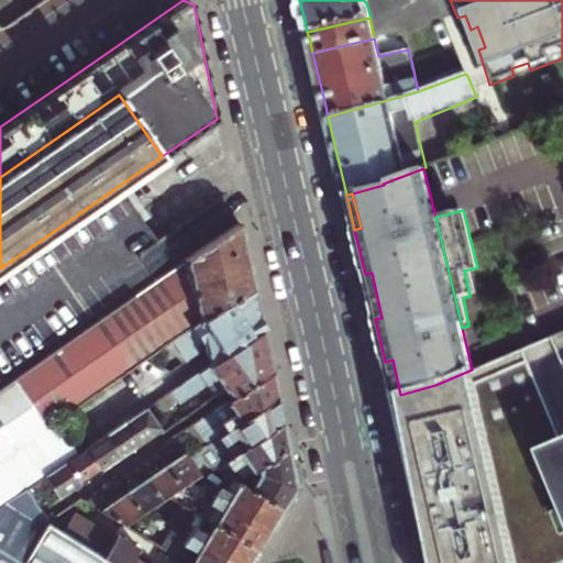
[(55,421),(174,342),(253,290),(247,262),(239,223),(175,267),(164,275),(13,379),(46,427),(55,421)]
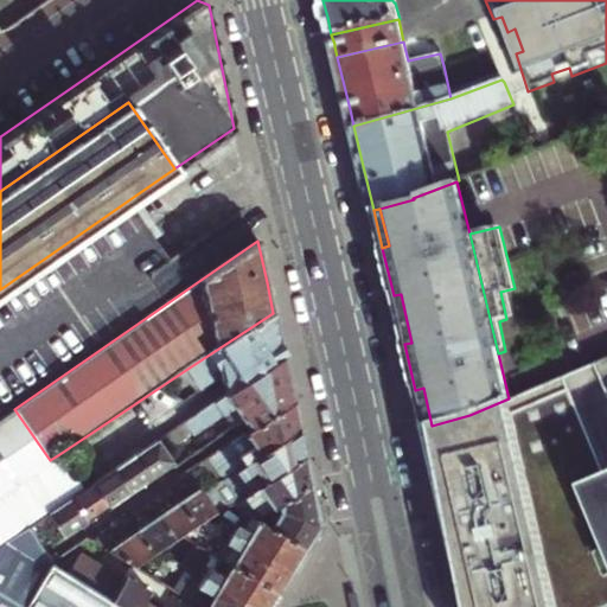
[(402,332),(404,344),(411,343),(401,294),(394,295),(402,332)]
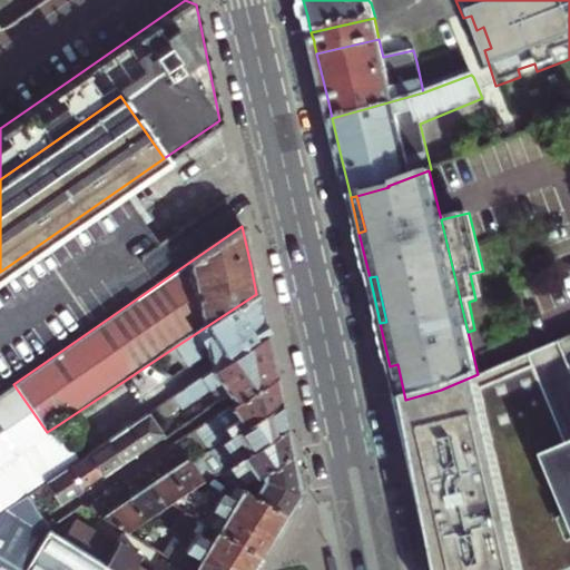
[(213,371),(265,335),(263,324),(256,294),(176,346),(192,370),(209,359),(213,371)]
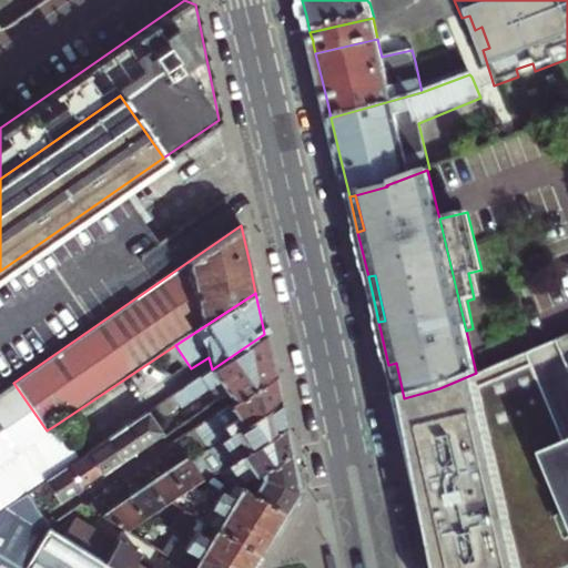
[(210,389),(217,402),(271,366),(267,353),(264,334),(212,369),(179,391),(173,395),(181,408),(192,401),(210,389)]
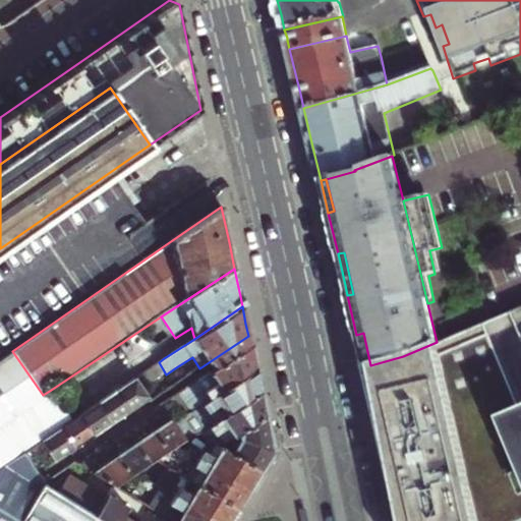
[(520,520),(520,342),(497,353),(484,323),(437,342),(403,356),(370,365),(364,366),(385,458),(398,520),(520,520)]
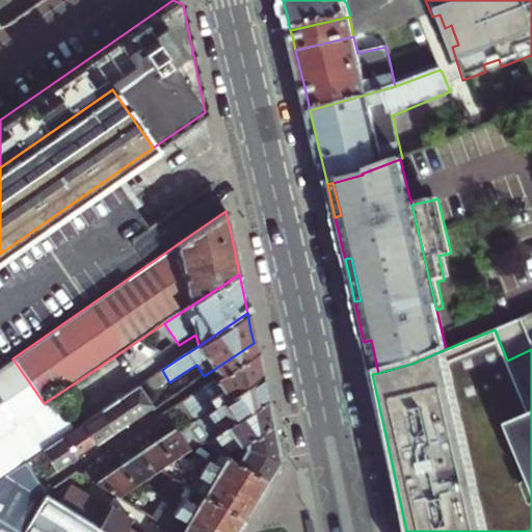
[(368,358),(372,374),(378,373),(371,340),(364,342),(368,358)]
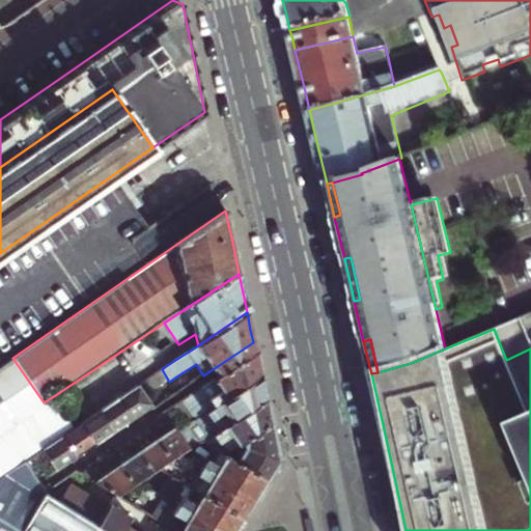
[(253,342),(203,375),(205,379),(207,382),(255,351),(254,346),(253,342)]
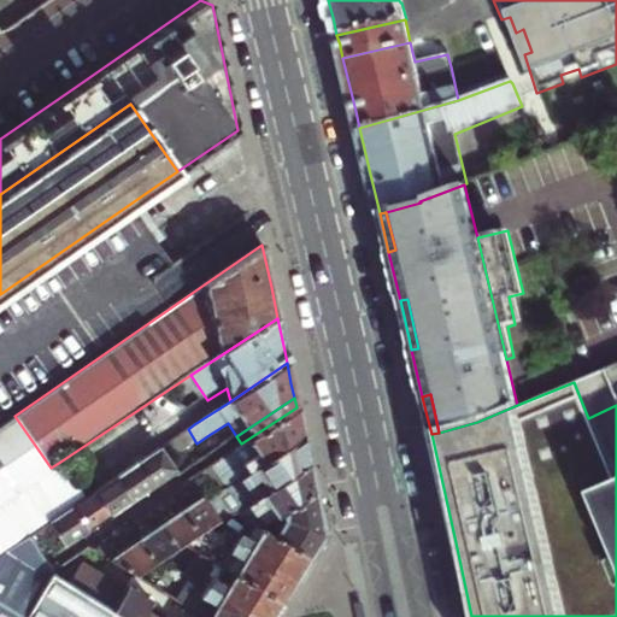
[(244,476),(303,436),(299,423),(297,407),(241,444),(216,460),(228,479),(240,470),(244,476)]
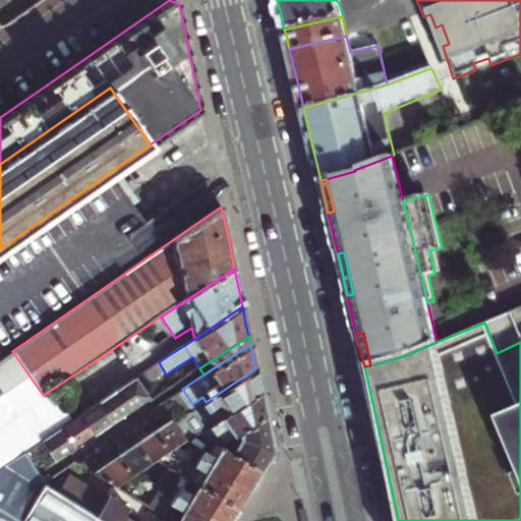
[(0,468),(23,453),(42,441),(61,427),(72,420),(51,390),(43,395),(12,351),(0,358),(0,468)]
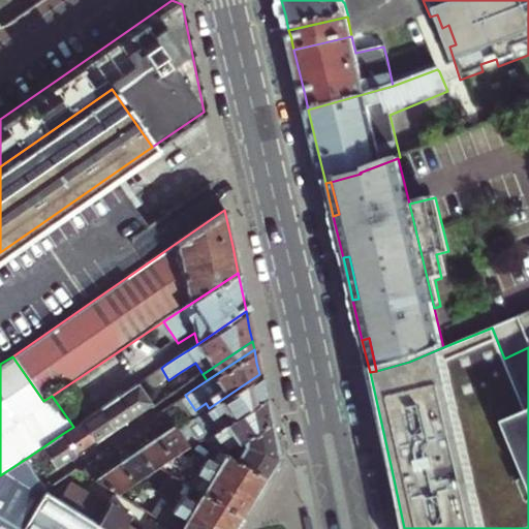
[(186,384),(203,374),(195,363),(179,373),(186,384)]
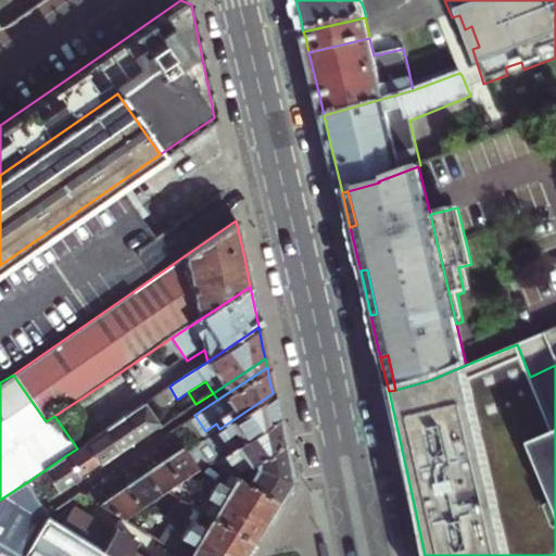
[(194,469),(211,463),(278,418),(276,407),(273,393),(219,429),(209,436),(184,452),(194,469)]
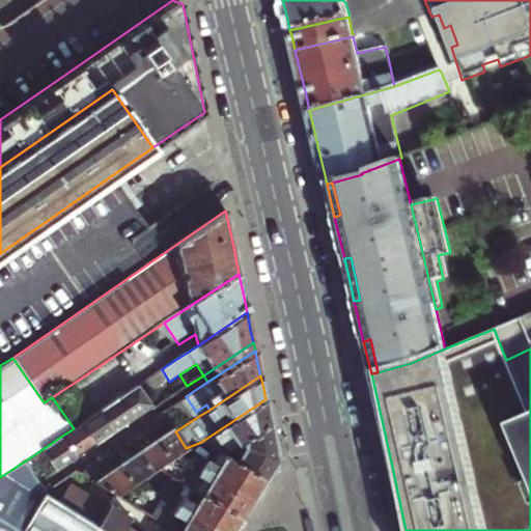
[(149,407),(136,386),(117,398),(131,419),(139,413),(149,407)]
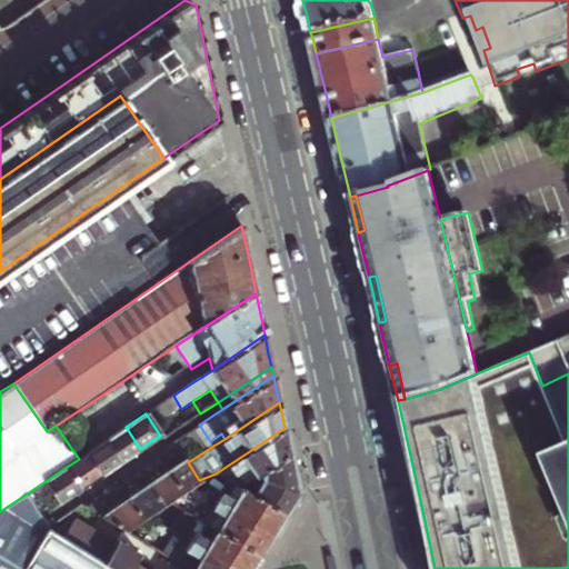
[(213,446),(210,441),(199,425),(180,437),(187,447),(180,451),(188,462),(213,446)]
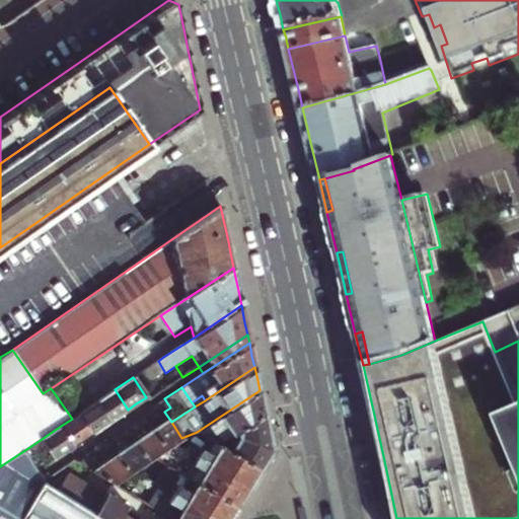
[(96,402),(109,422),(119,416),(128,410),(115,389),(96,402)]
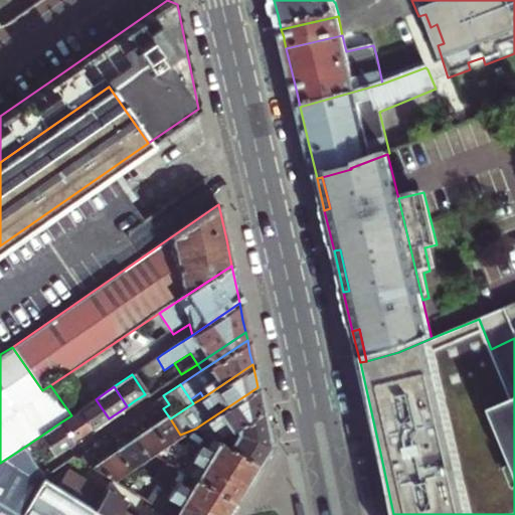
[(258,387),(195,428),(197,428),(217,442),(224,438),(236,430),(263,411),(261,402),(258,387)]
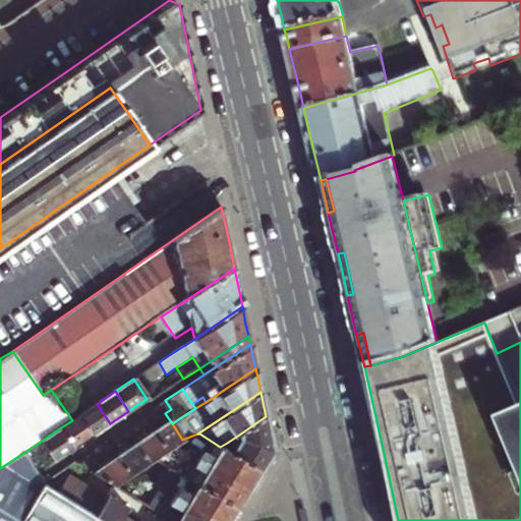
[(160,404),(162,407),(165,413),(171,409),(165,400),(160,404)]
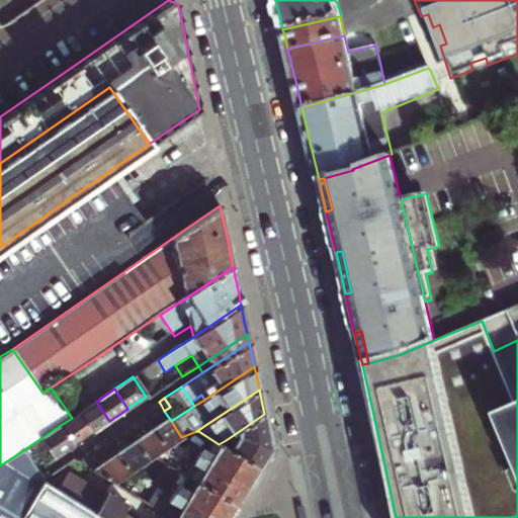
[(101,426),(109,421),(96,402),(78,414),(91,433),(101,426)]
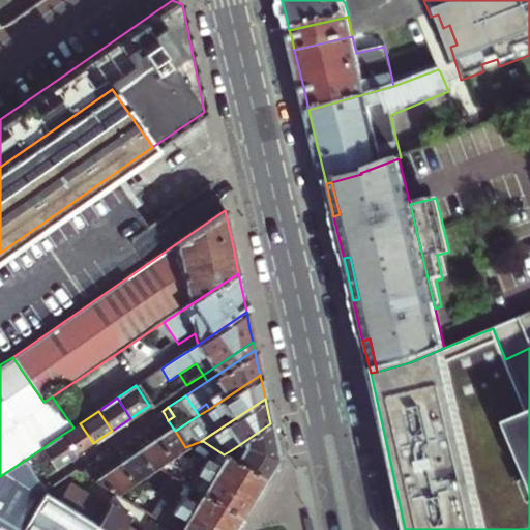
[(160,436),(154,439),(168,460),(177,452),(181,450),(185,447),(175,431),(168,420),(165,414),(157,418),(166,432),(160,436)]
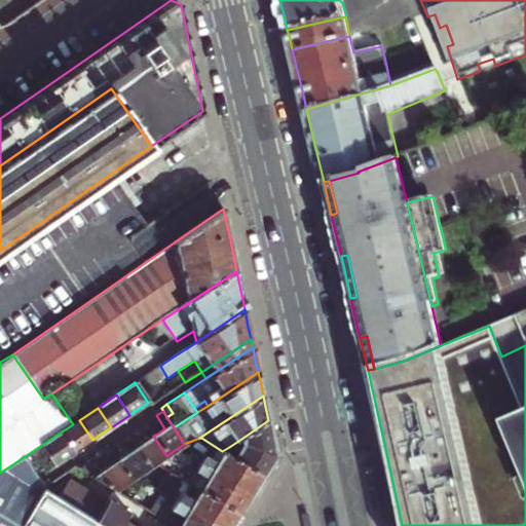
[(62,431),(75,452),(83,446),(92,440),(79,420),(73,424),(62,431)]
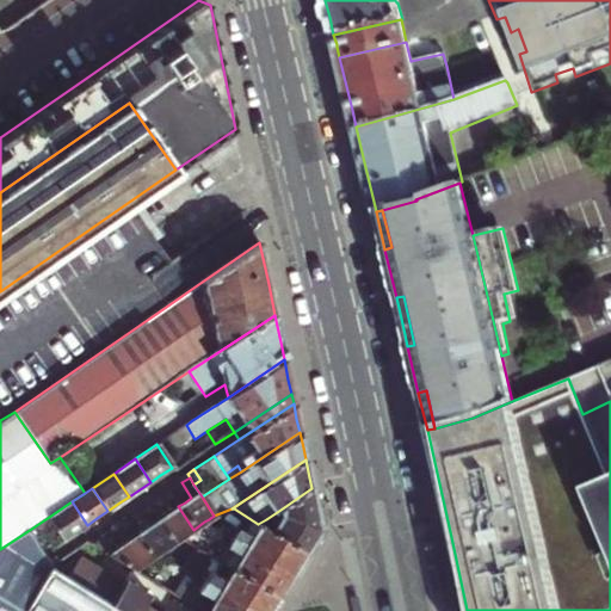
[(271,532),(306,554),(320,531),(316,512),(312,488),(281,510),(282,517),(271,532)]
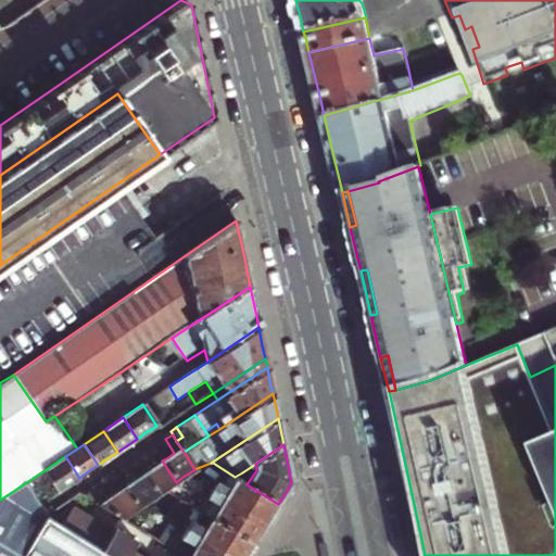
[(65,456),(45,470),(58,491),(68,484),(79,478),(65,456)]
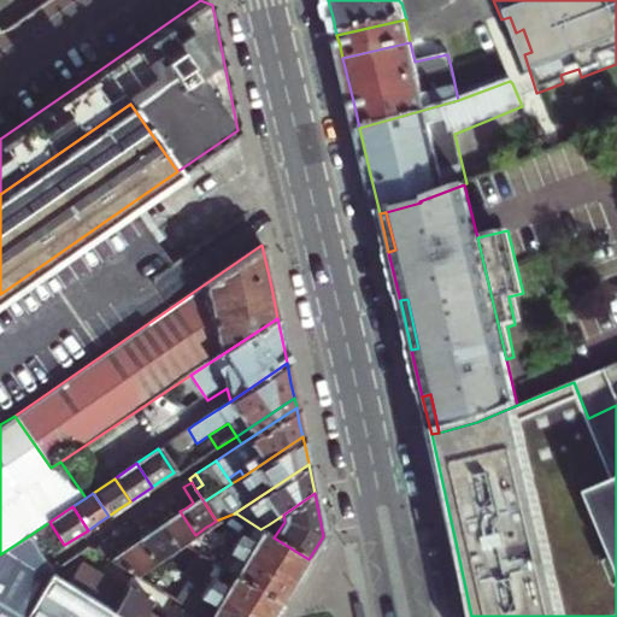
[(168,519),(158,527),(174,550),(195,535),(180,511),(168,519)]
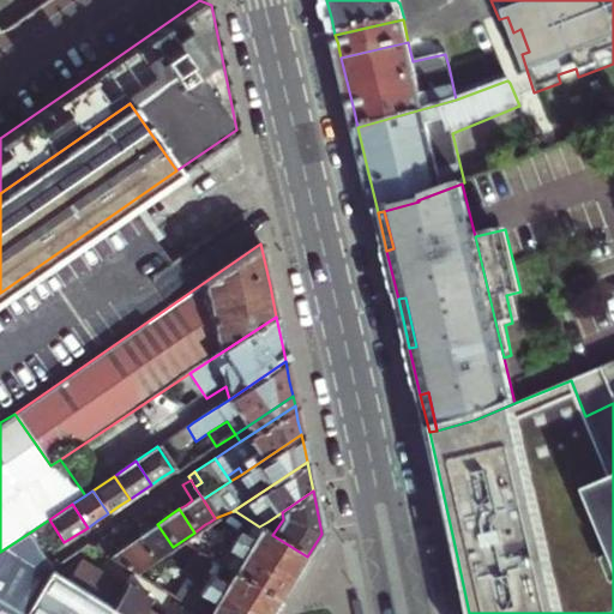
[(259,527),(235,511),(221,534),(294,578),(300,567),(307,557),(272,535),(266,533),(259,527)]
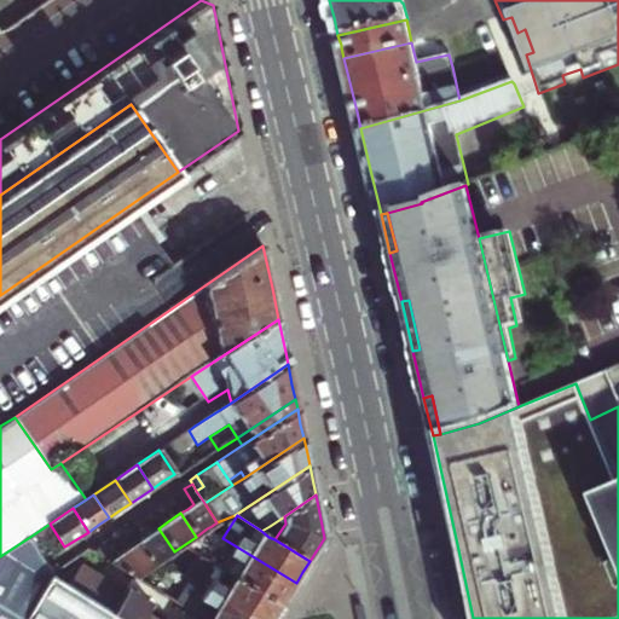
[(271,528),(270,526),(261,531),(268,537),(271,534),(271,528)]
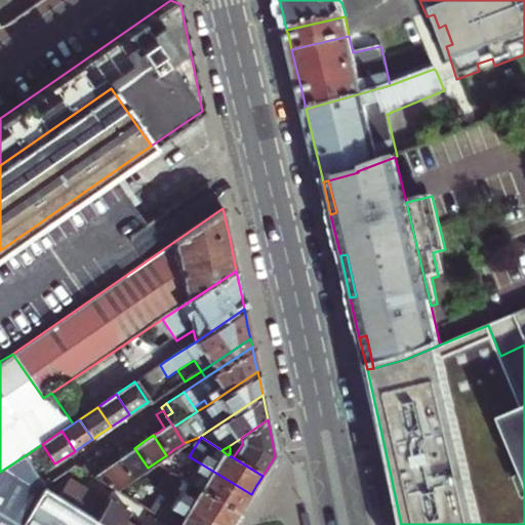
[(125,453),(116,460),(129,480),(148,468),(134,448),(125,453)]
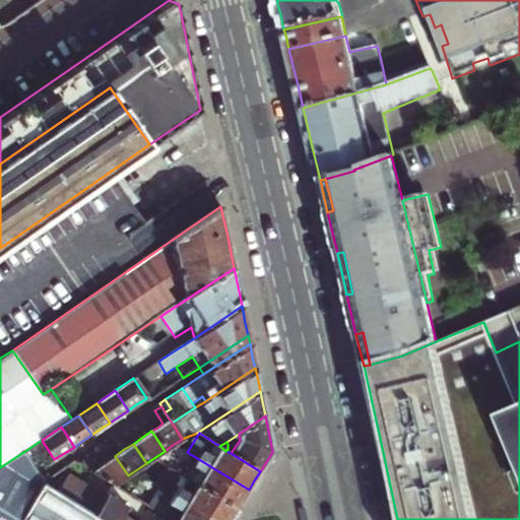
[(249,490),(187,452),(181,449),(174,444),(165,451),(180,459),(174,469),(238,509),(243,500),(249,490)]
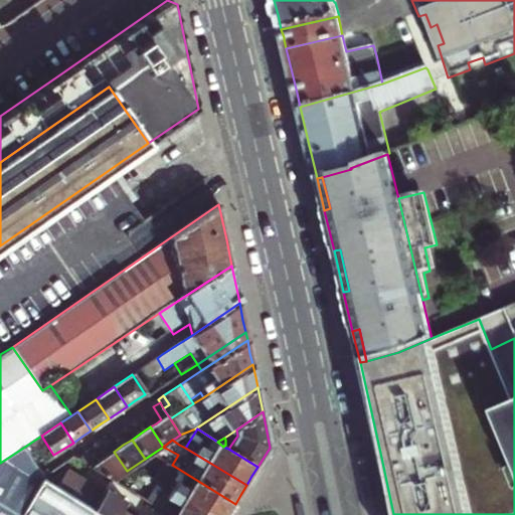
[(102,514),(94,509),(43,479),(40,473),(23,448),(0,463),(0,514),(102,514)]
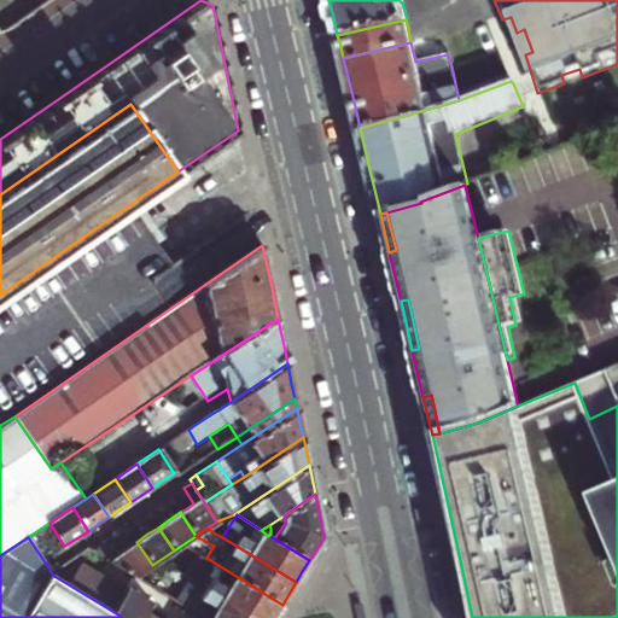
[(152,565),(136,542),(128,548),(118,554),(104,543),(95,551),(136,576),(152,565)]
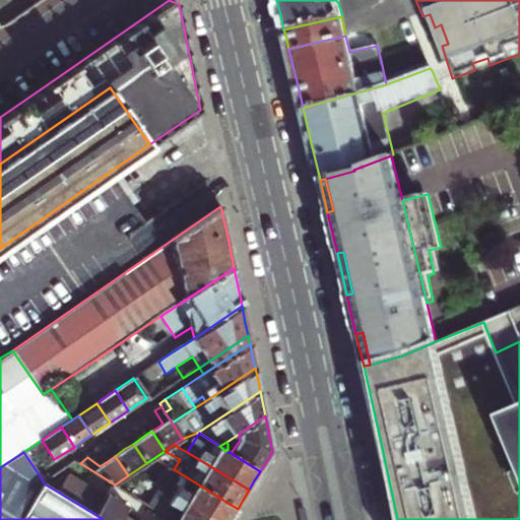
[(238,509),(174,469),(172,468),(160,488),(213,519),(230,519),(232,518),(238,509)]
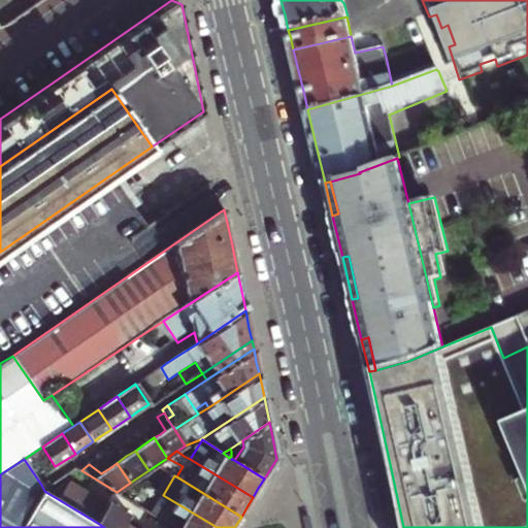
[(47,481),(41,485),(44,491),(51,486),(47,481)]
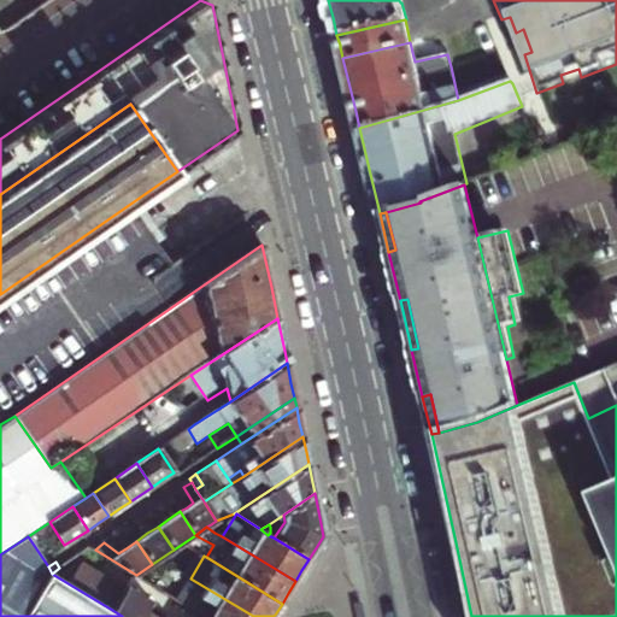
[(253,616),(191,579),(177,600),(204,616),(253,616)]
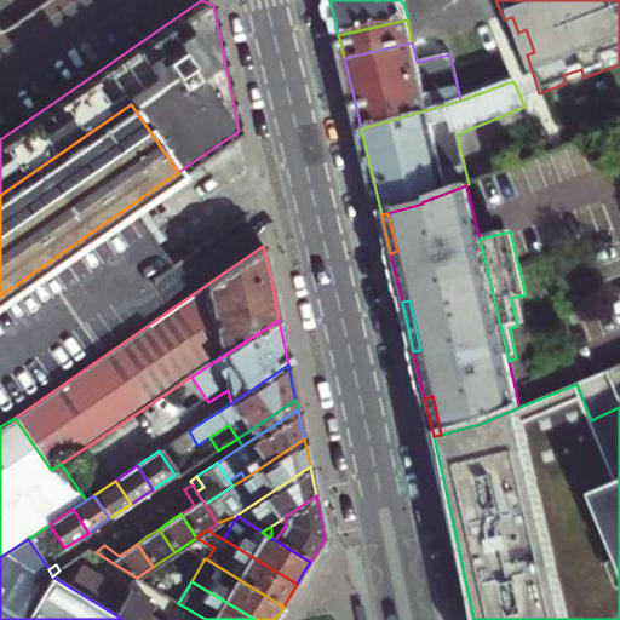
[(154,619),(148,616),(155,606),(128,589),(113,613),(122,619),(154,619)]
